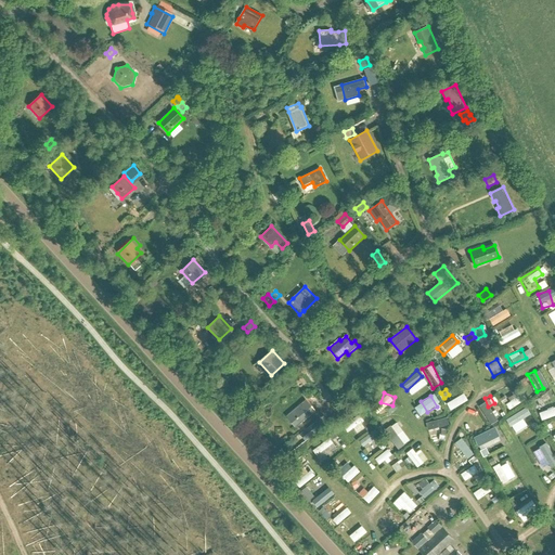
[(550,407),(554,402),(551,396),(545,399),(550,407)]
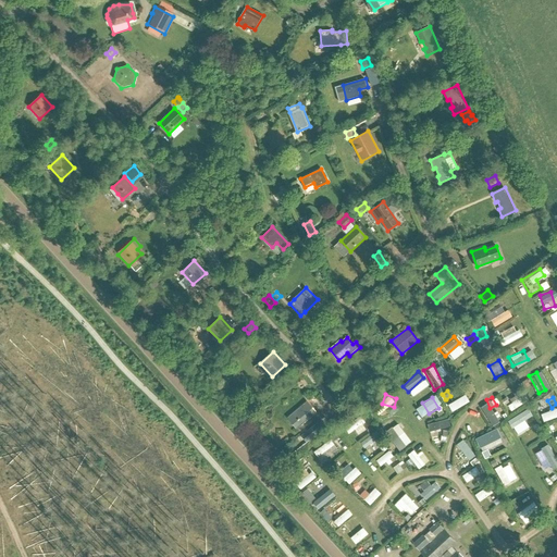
[(534,416),(546,410),(540,398),(529,404),(534,416)]
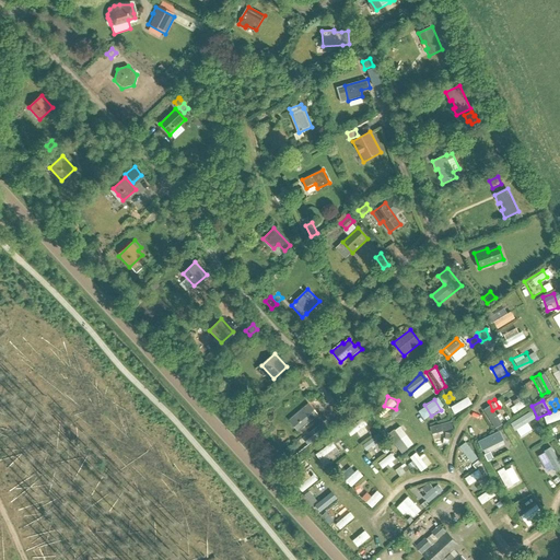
[(481,409),(492,424),(499,419),(496,413),(493,415),(487,405),(481,409)]
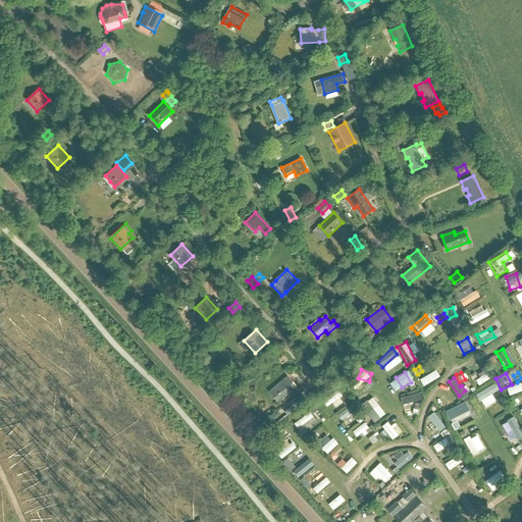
[(283,397),(297,386),(293,381),(291,383),(286,378),(270,392),(274,398),(280,393),(283,397)]
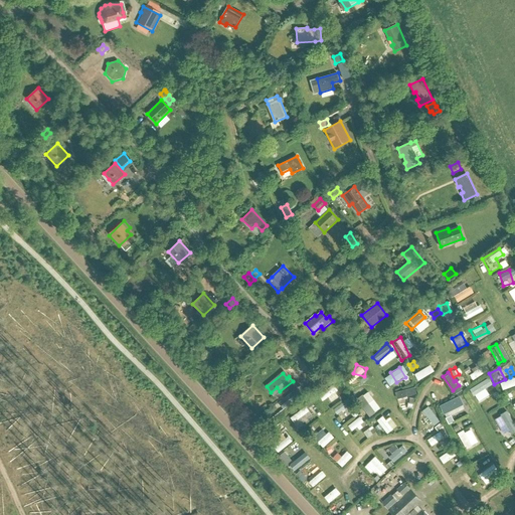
[(242,399),(251,391),(246,387),(238,395),(242,399)]
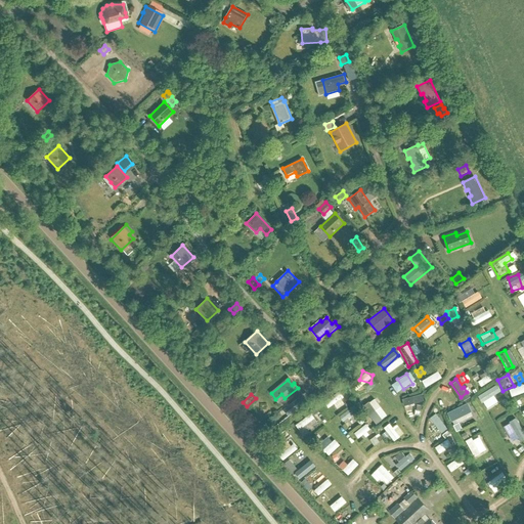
[(303,394),(289,405),(294,411),(308,401),(303,394)]
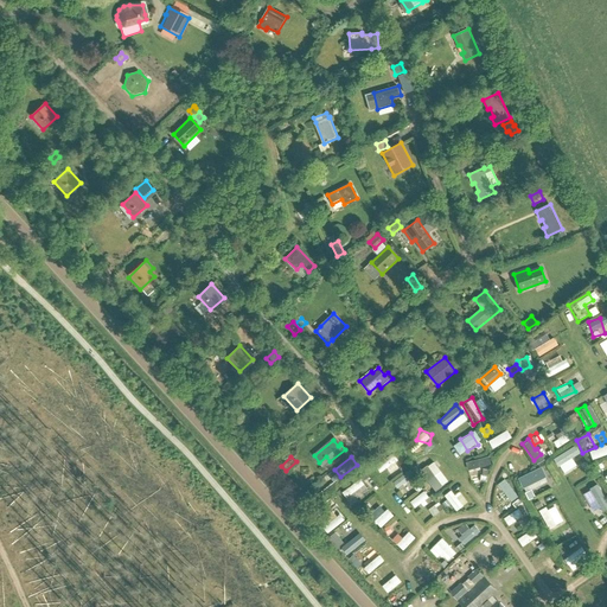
[(483,478),(483,467),(470,467),(471,479),(483,478)]
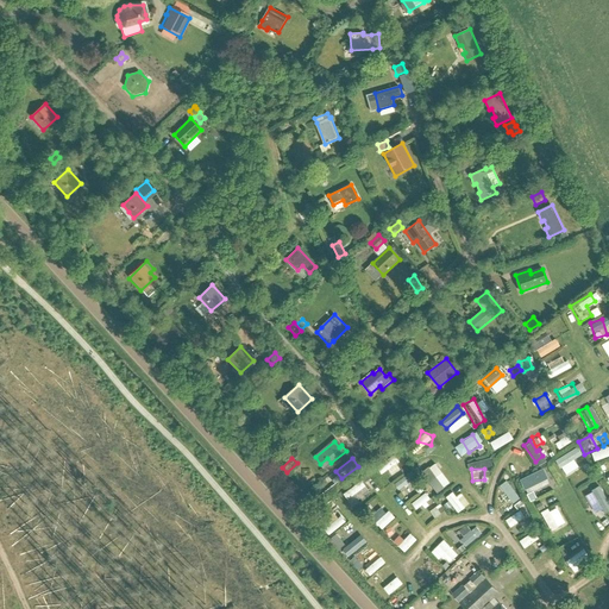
[(426,482),(434,493),(445,484),(437,473),(426,482)]
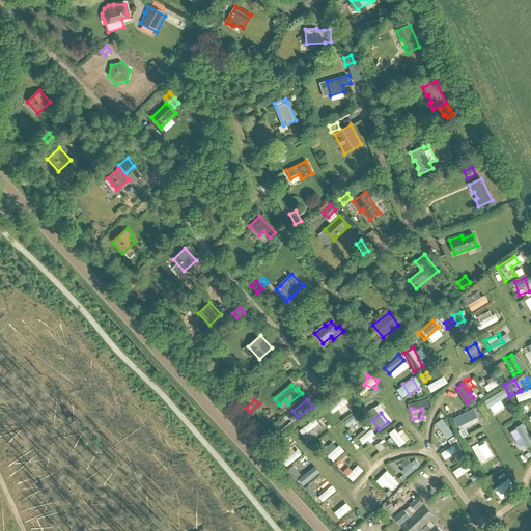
[(352,414),(341,421),(345,427),(356,420),(352,414)]
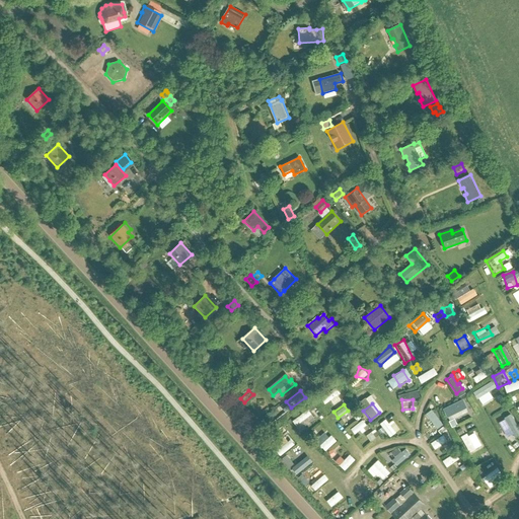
[(448,420),(456,414),(452,406),(443,413),(448,420)]
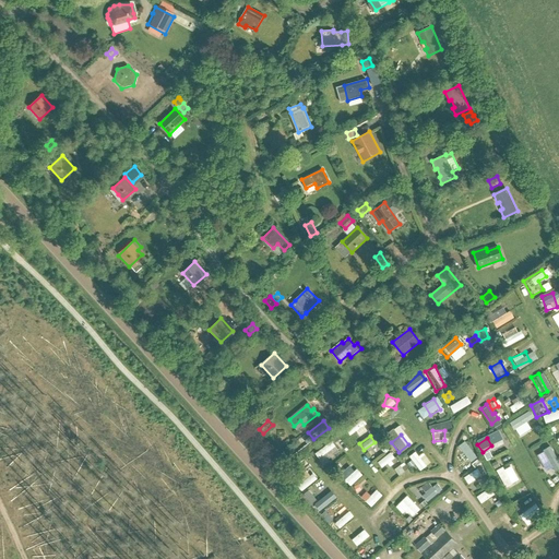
[(330,439),(317,449),(321,455),(334,445),(330,439)]
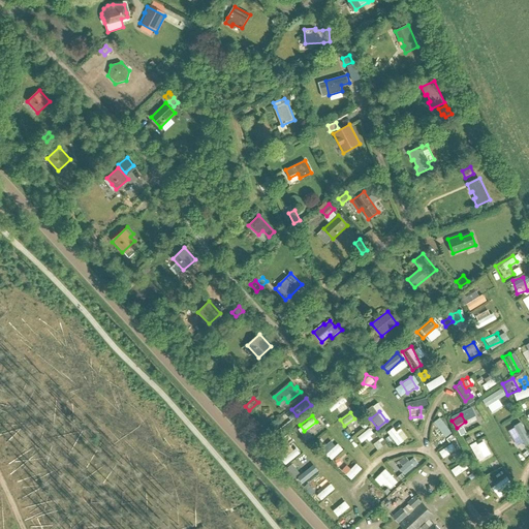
[(458,429),(461,435),(466,433),(463,427),(459,429),(458,429)]
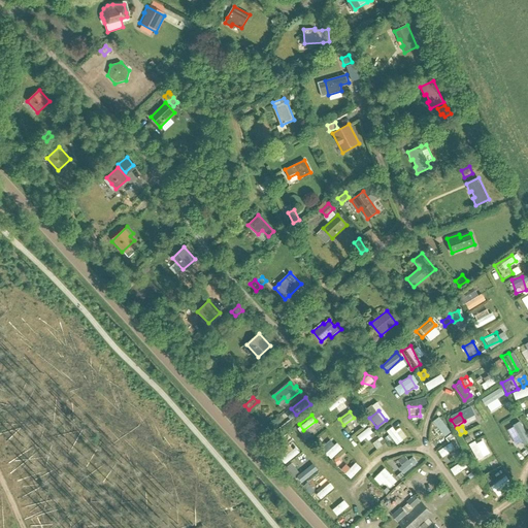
[(366,427),(354,436),(358,441),(370,432),(366,427)]
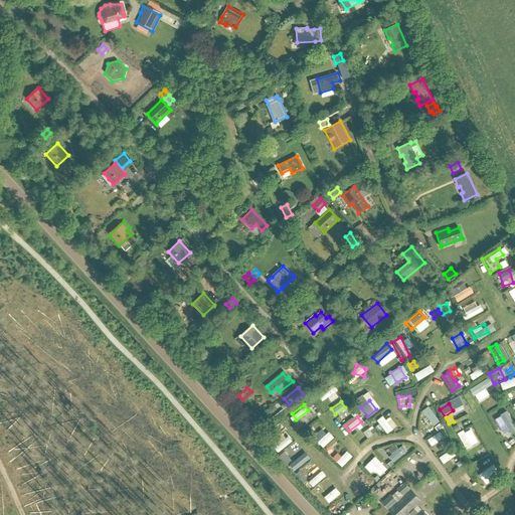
[(461,419),(455,421),(458,428),(464,425),(461,419)]
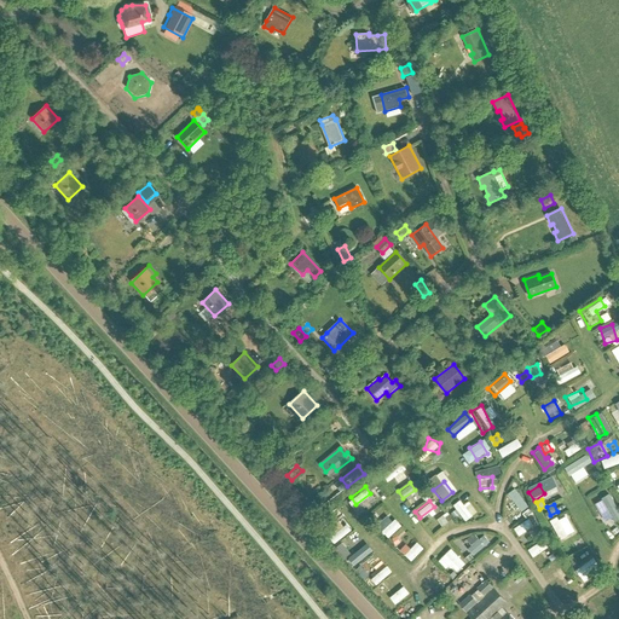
[(342,507),(323,519),(328,526),(347,514),(342,507)]
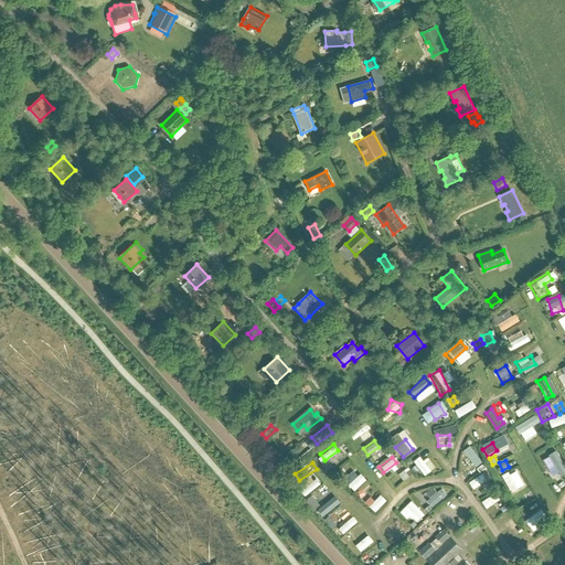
[(393,471),(402,475),(405,468),(396,464),(393,471)]
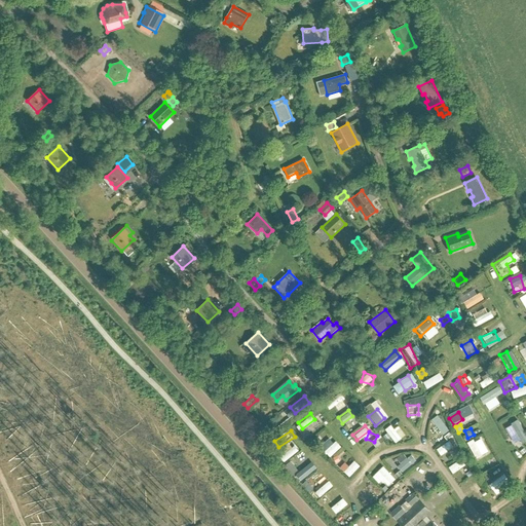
[(515,447),(524,441),(518,433),(510,439),(515,447)]
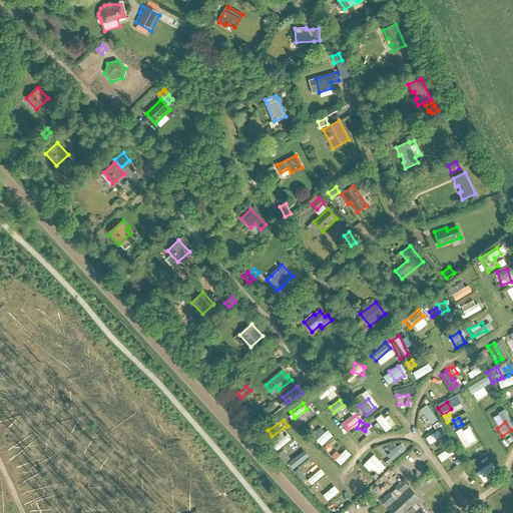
[(326,429),(316,440),(322,445),(332,435),(326,429)]
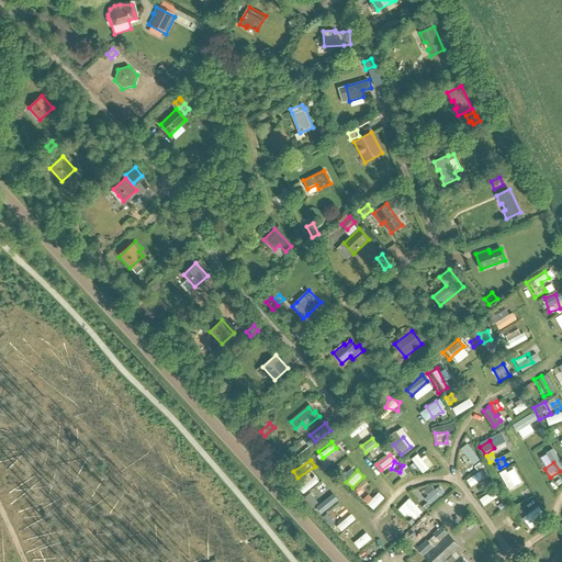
[(463,479),(467,486),(480,480),(475,472),(463,479)]
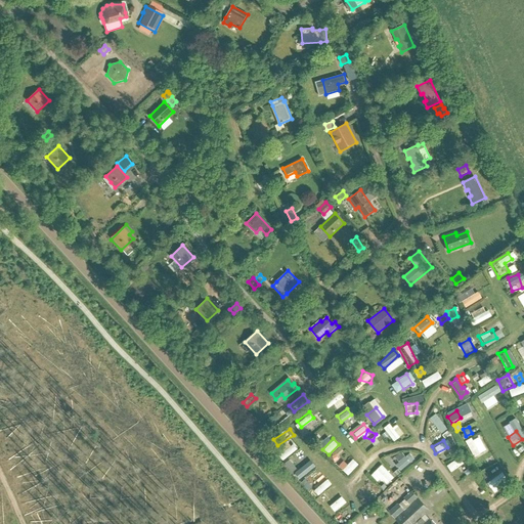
[(470,456),(476,454),(472,444),(465,447),(470,456)]
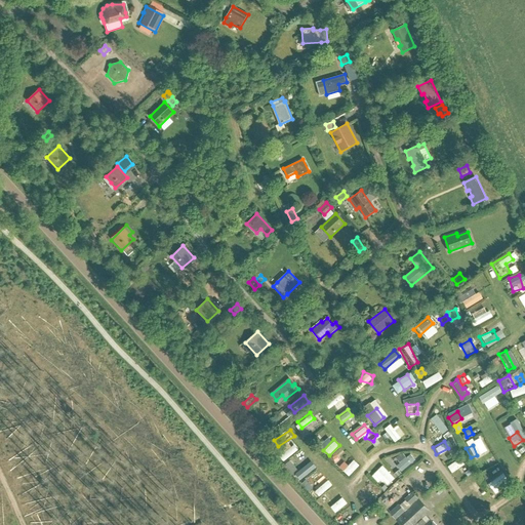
[(347,476),(359,463),(353,457),(341,470),(347,476)]
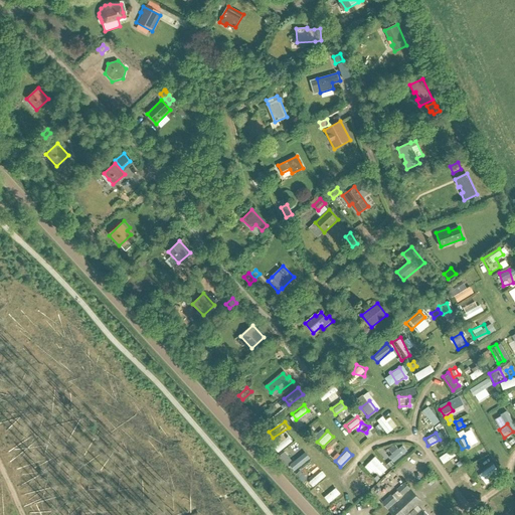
[(383,459),(388,455),(385,450),(379,453),(383,459)]
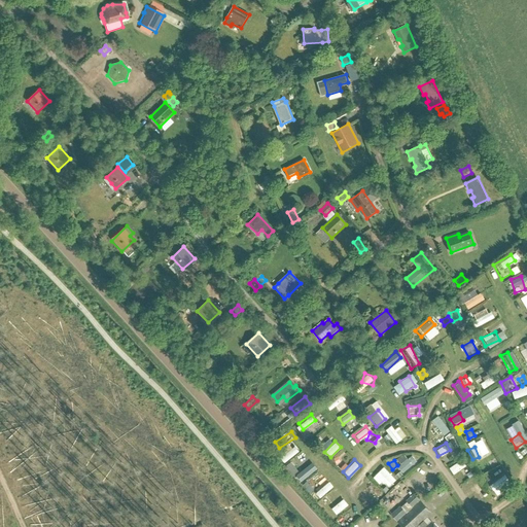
[(446,468),(450,475),(463,467),(458,460),(446,468)]
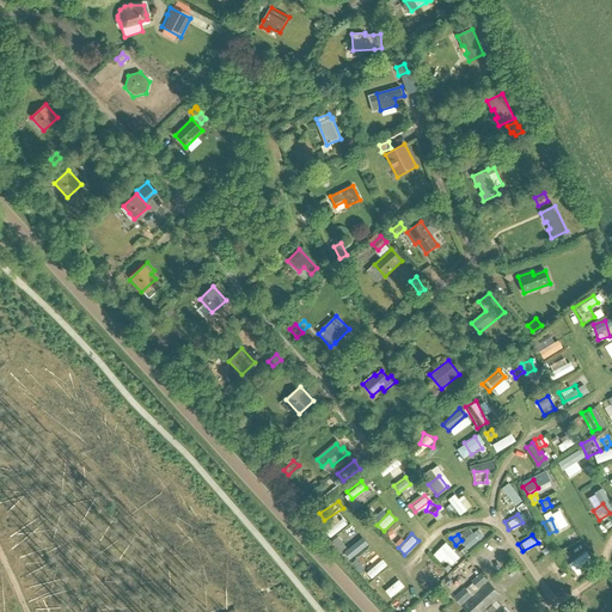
[(453,563),(458,557),(442,542),(438,548),(453,563)]
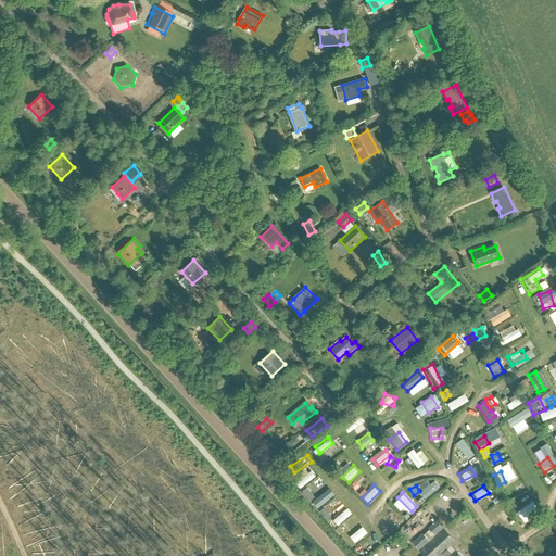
[(386,504),(380,510),(395,527),(402,520),(386,504)]
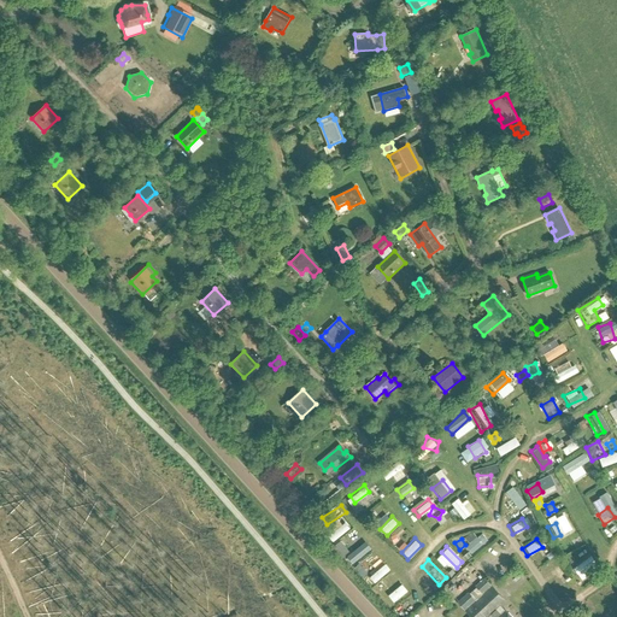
[(460,577),(474,582),(477,573),(465,568),(460,577)]
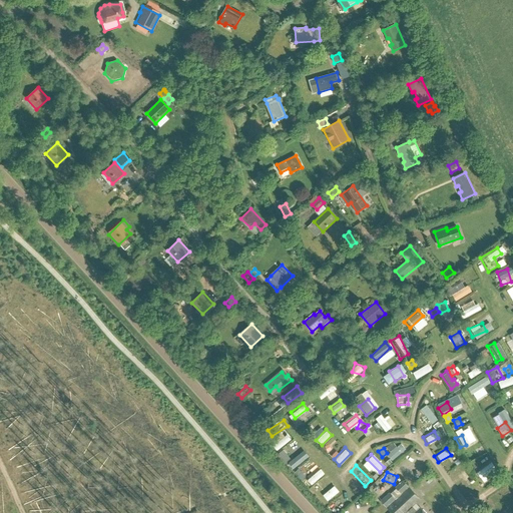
[(416,503),(420,499),(403,480),(395,488),(402,495),(387,509),(390,512),(389,512),(405,512),(416,503)]
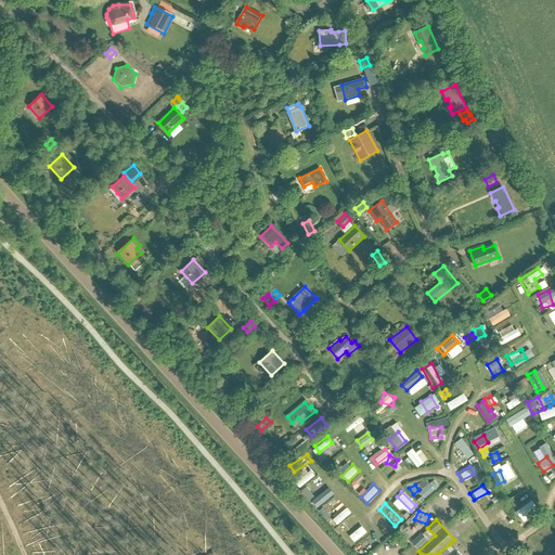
[(365,552),(379,538),(373,531),(359,545),(365,552)]
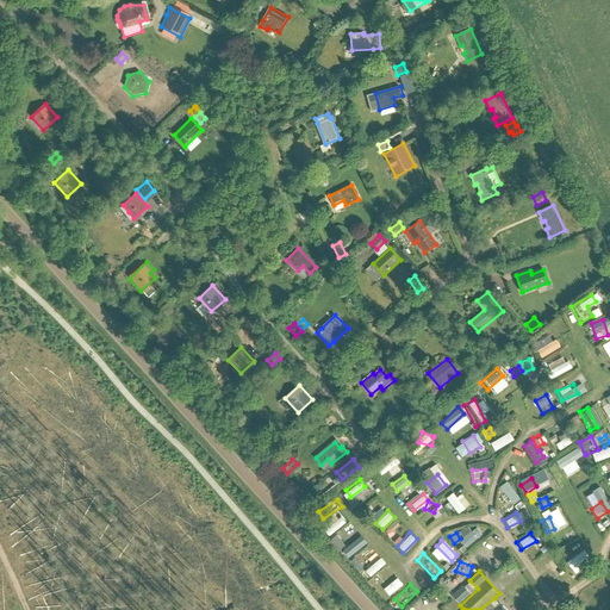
[(459,604),(471,595),(464,586),(452,596),(459,604)]
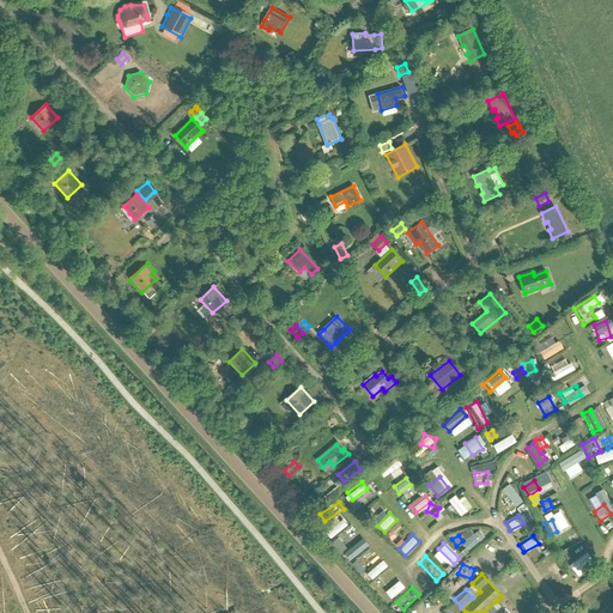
[(508,612),(502,607),(497,601),(484,612),(508,612)]
